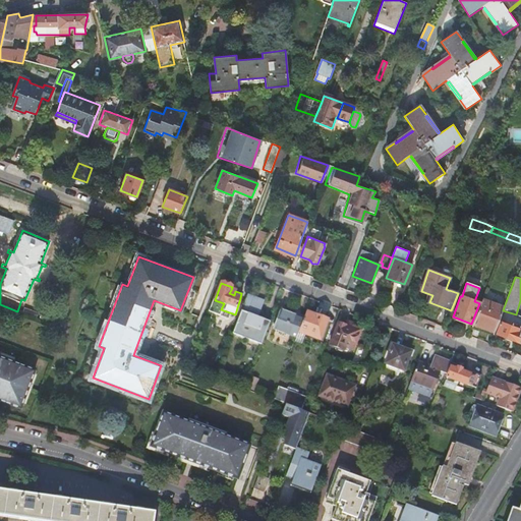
[(233,334),(262,345),(270,322),(256,316),(261,307),(263,301),(258,300),(247,296),(241,311),(233,334)]
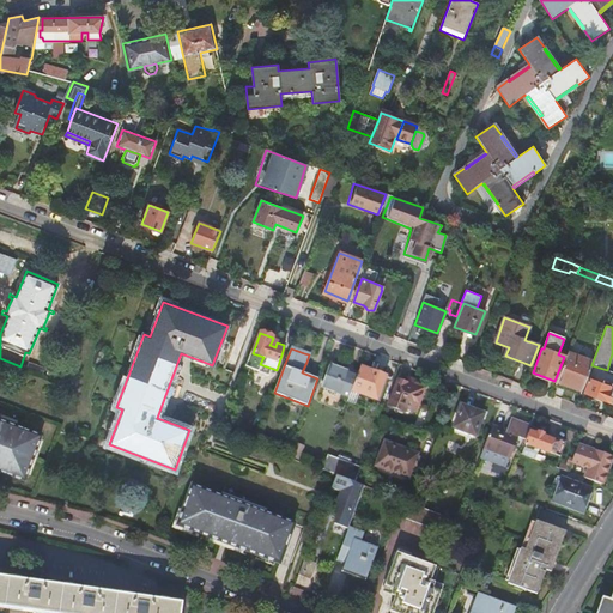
[(589,370),(592,365),(593,362),(568,352),(557,382),(582,390),(589,370)]
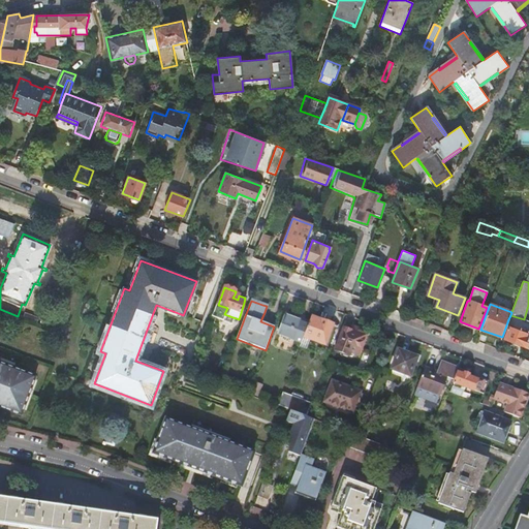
[(18,316),(0,309),(0,310),(17,317),(18,316)]
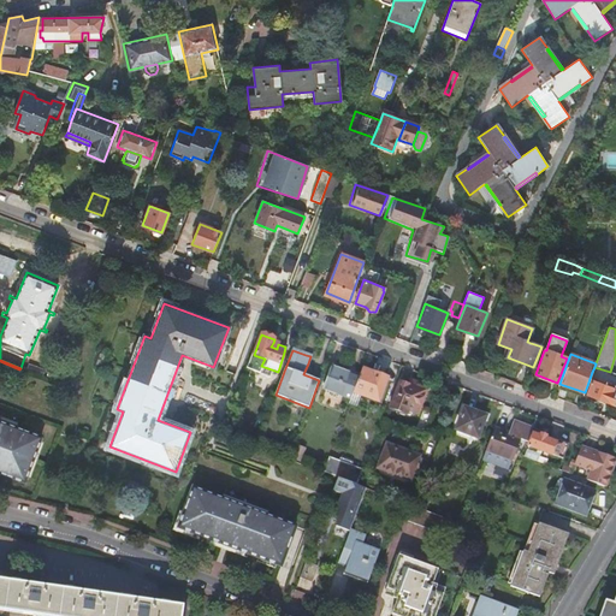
[(324,390),(350,400),(359,378),(332,367),(324,390)]
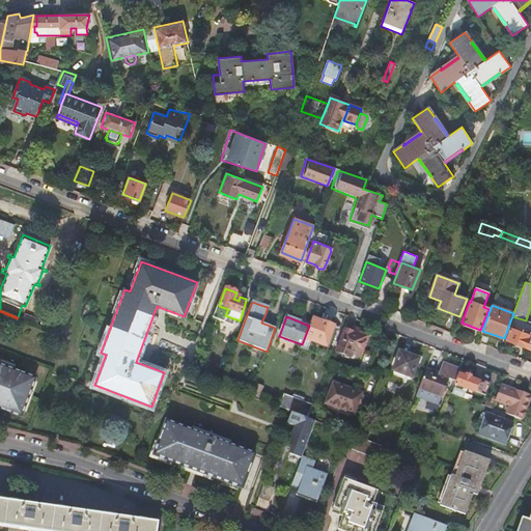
[(530,323),(526,320),(512,316),(510,320),(530,328),(530,333),(529,335),(510,329),(506,340),(530,350),(530,323)]
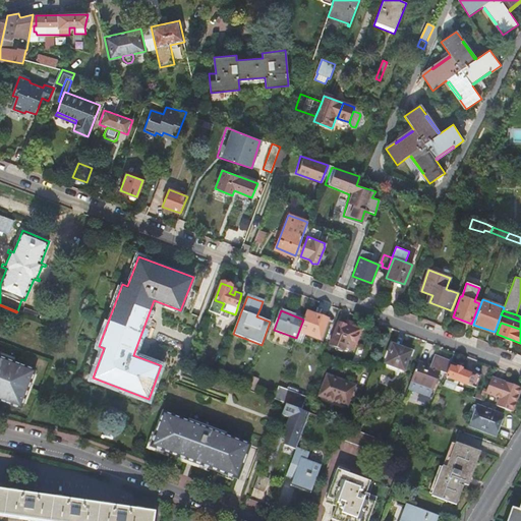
[(296,338),(295,341),(301,343),(304,335),(320,341),(327,321),(306,312),(303,320),(296,338)]
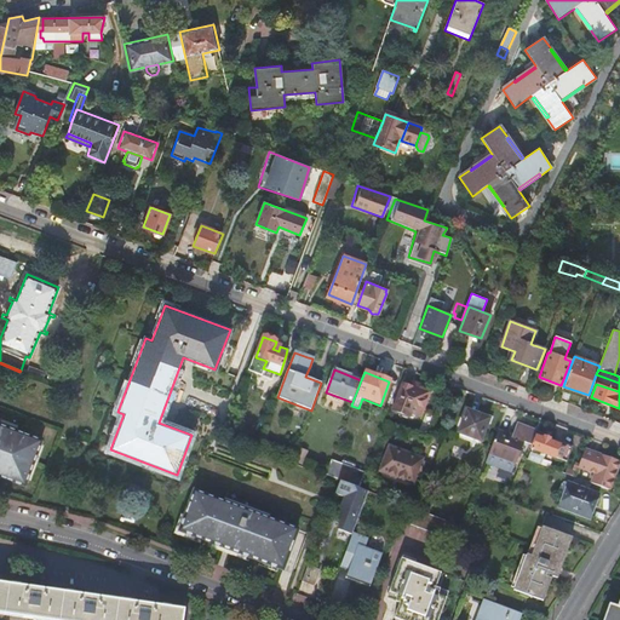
[(401,384),(394,407),(401,409),(399,414),(408,418),(411,413),(420,417),(429,394),(401,384)]
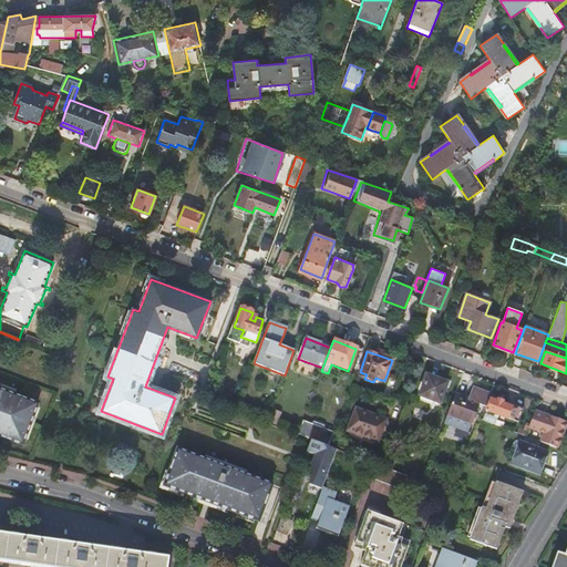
[(420,395),(439,403),(446,383),(428,377),(420,395)]
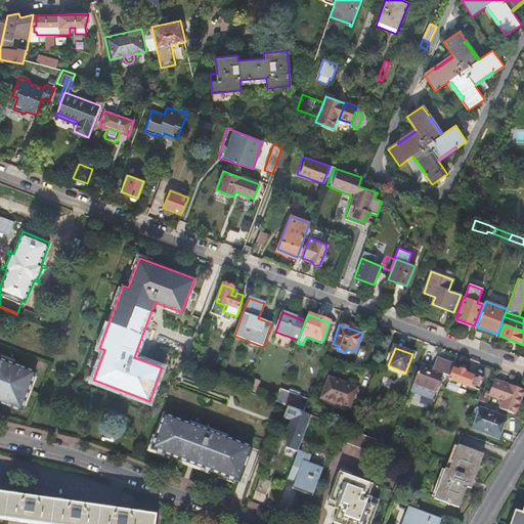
[(0,401),(22,409),(36,372),(0,356),(0,401)]
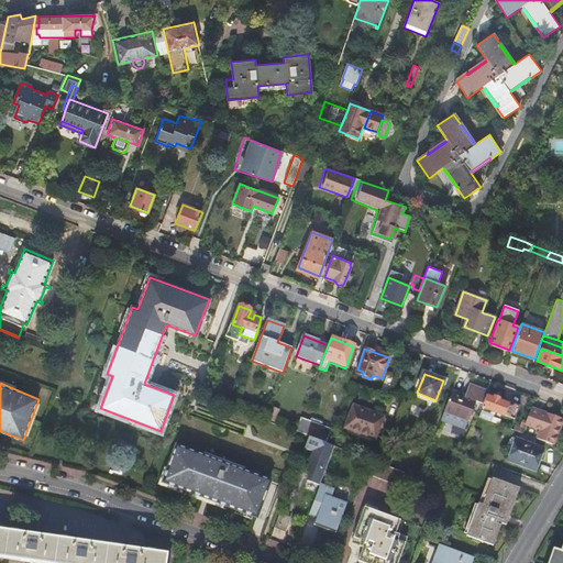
[(466,384),(463,392),(462,395),(464,396),(463,397),(475,401),(478,403),(482,404),(487,390),(483,389),(466,384)]
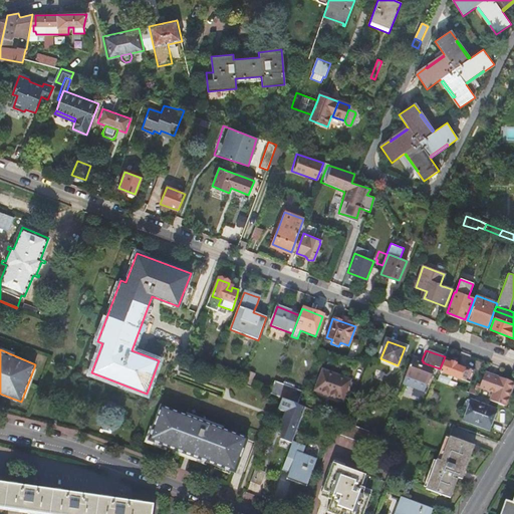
[(423,362),(424,361),(422,360),(413,357),(403,384),(422,392),(425,384),(427,386),(434,366),(423,362)]
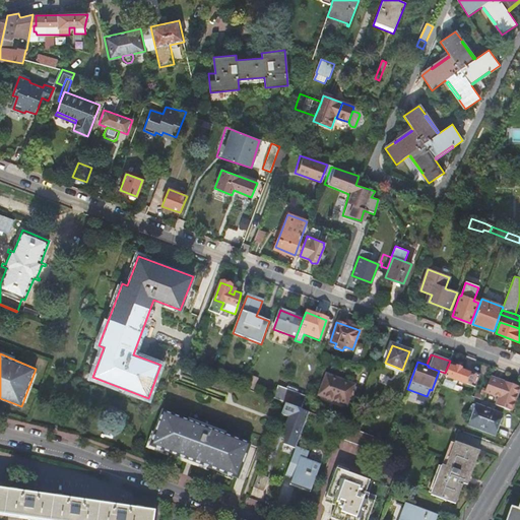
[(460,371),(455,369),(449,367),(446,377),(474,388),(479,376),(469,372),(468,374),(460,371)]
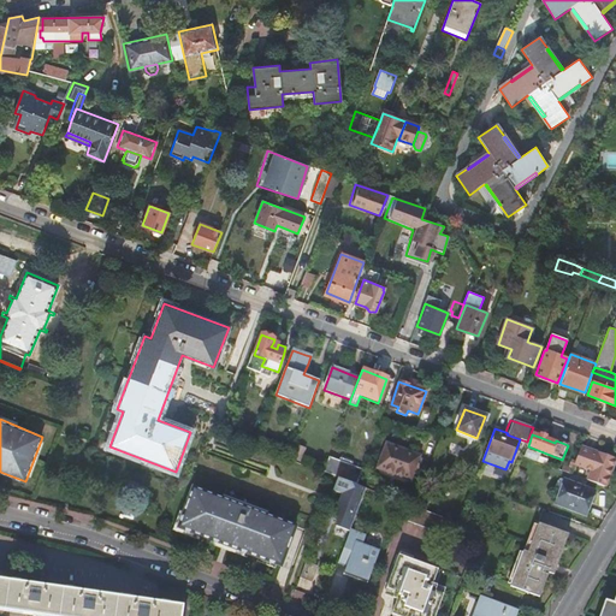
[(291,458),(300,462),(306,448),(297,444),(291,458)]
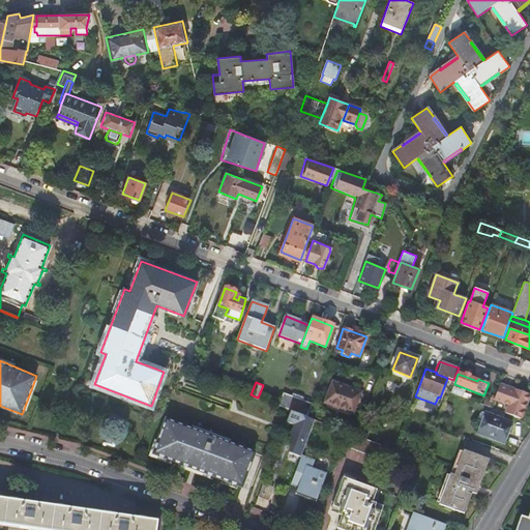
[(325,403),(354,413),(361,393),(332,382),(325,403)]
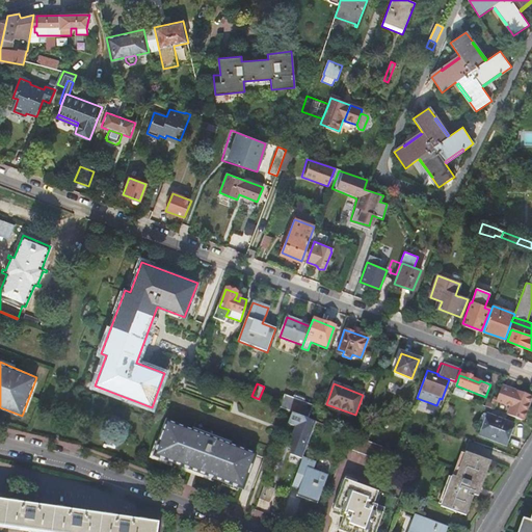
[(510,405),(507,415),(523,421),(531,397),(501,386),(496,401),(510,405)]
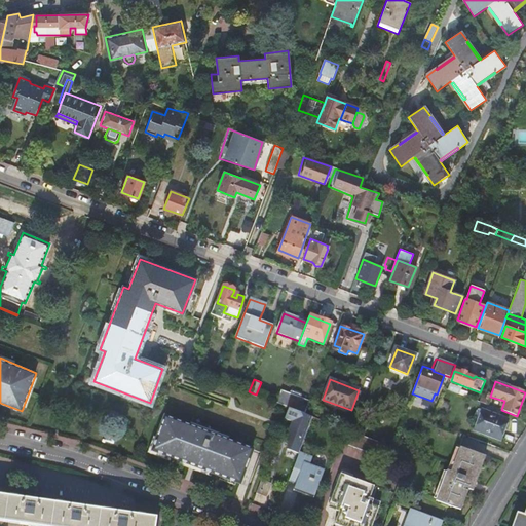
[(276,403),(305,414),(310,400),(301,397),(302,395),(292,390),(291,393),(282,389),(276,403)]
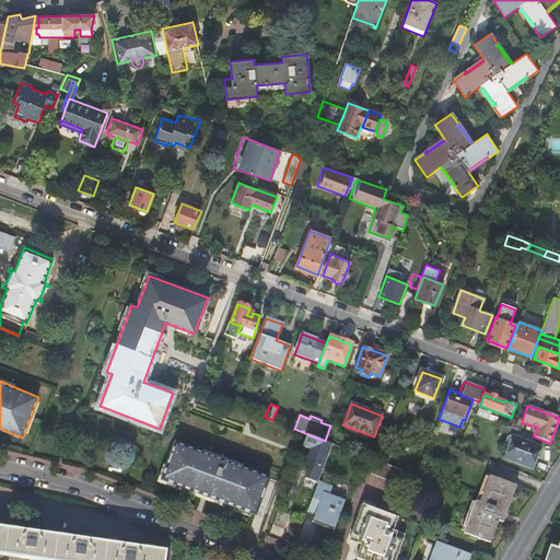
[(478,429),(470,427),(467,436),(474,439),(478,429)]
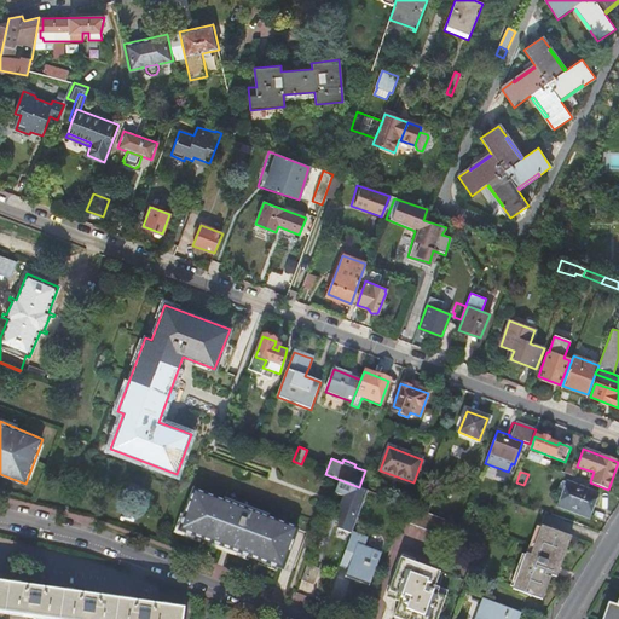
[(573,476),(571,476),(568,484),(588,491),(590,482),(573,476)]
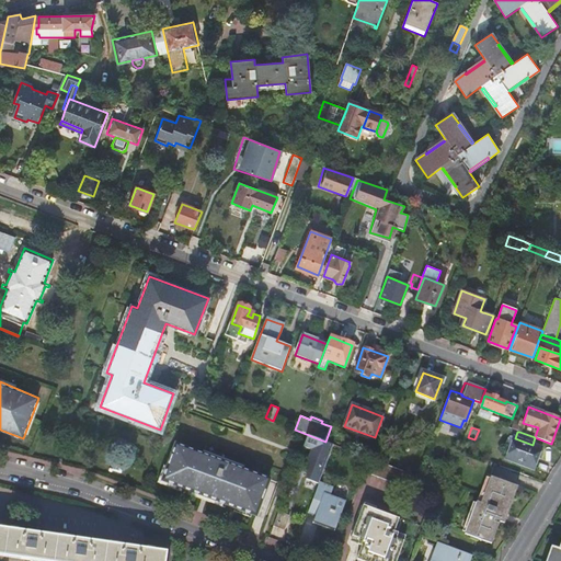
[(325,443),(307,435),(302,447),(329,456),(333,445),(325,443)]
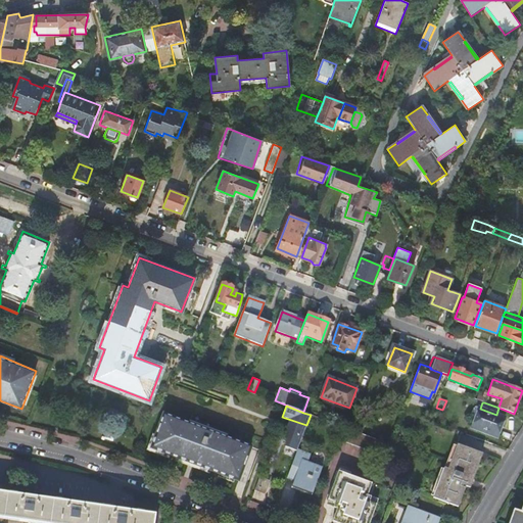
[(496,415),(480,409),(479,408),(471,429),(497,439),(506,418),(496,415)]
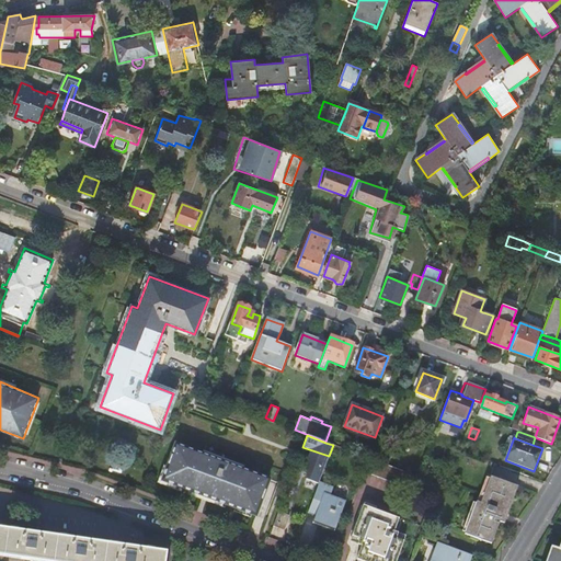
[(162,481),(256,516),(270,480),(175,446),(162,481)]
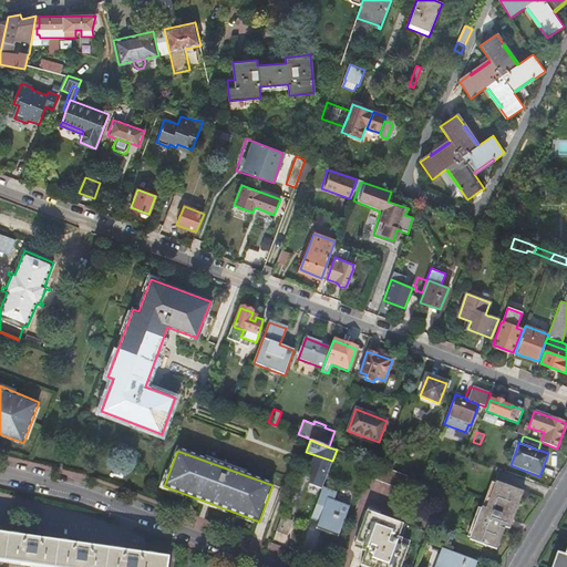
[(402,491),(436,504),(441,490),(439,488),(429,485),(422,482),(406,476),(381,466),(372,463),(368,477),(402,491)]
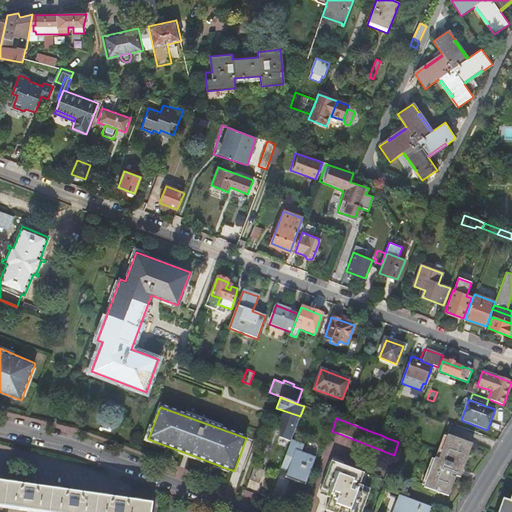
[(452,425),(450,434),(474,441),(476,431),(452,425)]
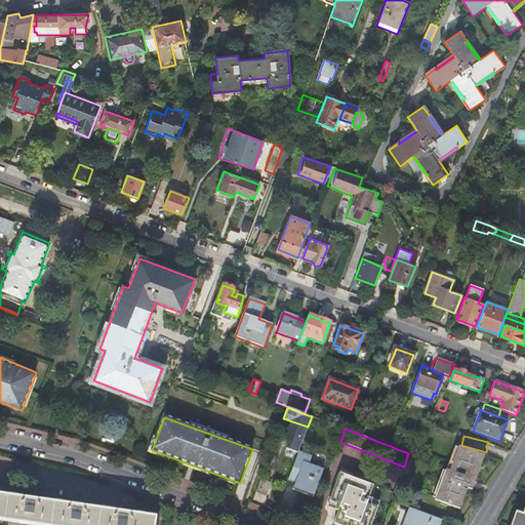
[(399,443),(397,449),(406,452),(408,445),(399,443)]
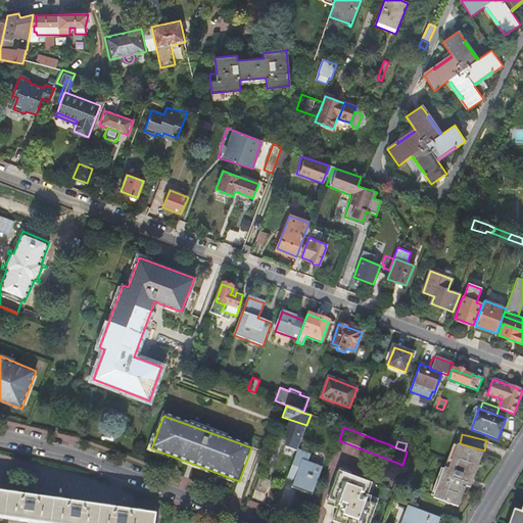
[(456,448),(448,467),(446,474),(442,473),(432,503),(457,512),(467,483),(474,485),(477,477),(483,459),(456,448)]
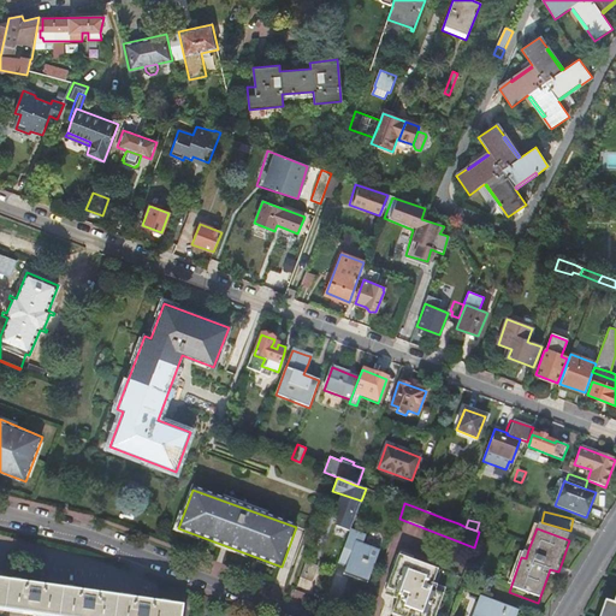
[(350,529),(338,561),(353,566),(349,575),(367,582),(379,551),(362,545),(366,535),(350,529)]
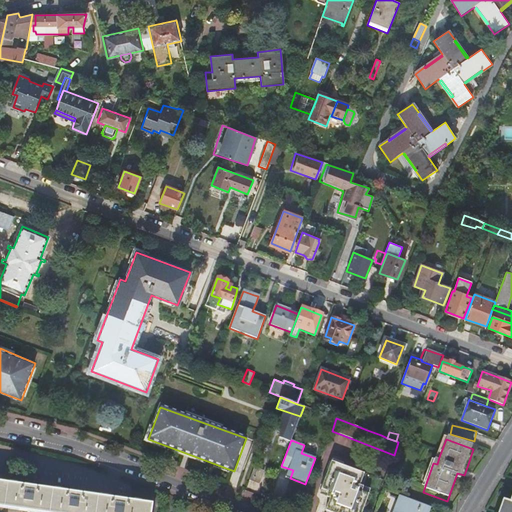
[(327,511),(362,511),(369,495),(358,491),(364,474),(353,470),(331,462),(321,490),(331,494),(325,511),(327,511)]
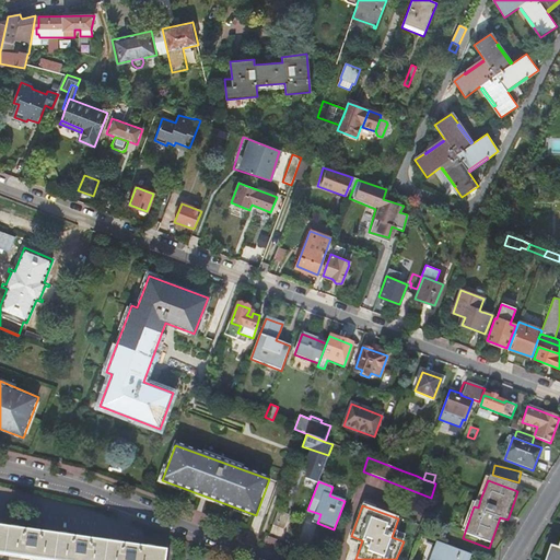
[(553,547),(546,545),(540,559),(559,559),(559,526),(558,532),(553,547)]
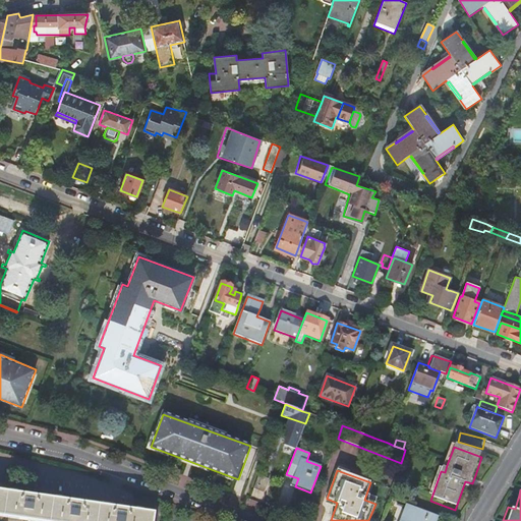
[(153,520),(154,513),(0,490),(0,516),(34,520),(153,520)]
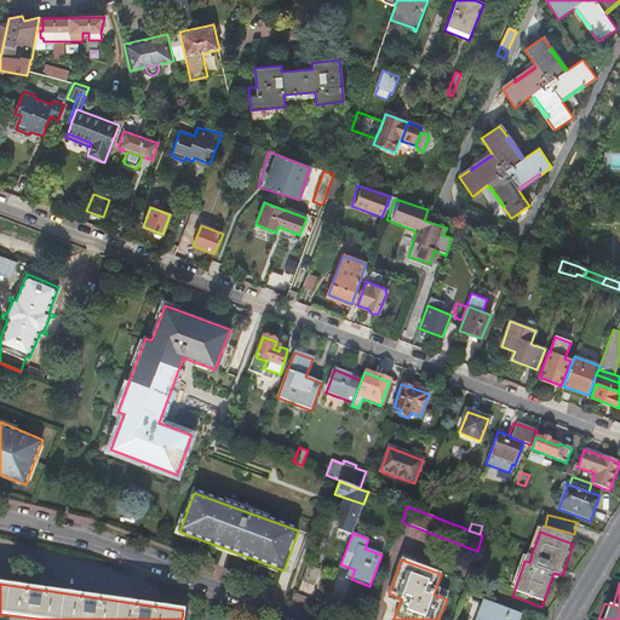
[(484,603),(477,619),(517,619),(520,616),(484,603)]
